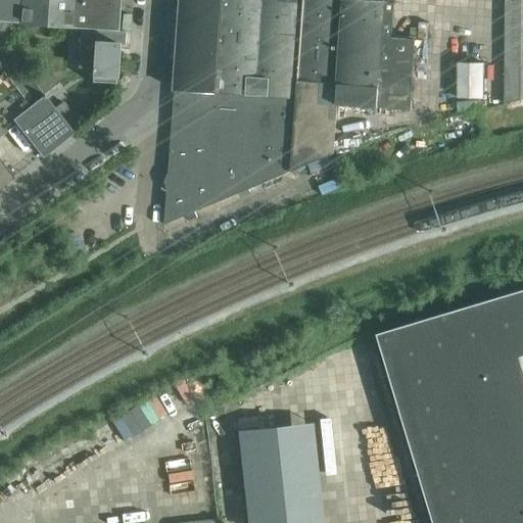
[(119,31),(120,0),(0,0),(0,21),(20,24),(20,25),(119,31)]
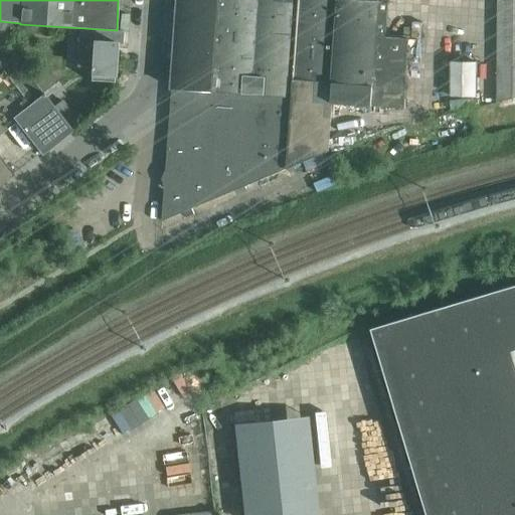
[(178,0),(172,89),(173,89),(212,91),(218,0),(178,0)]
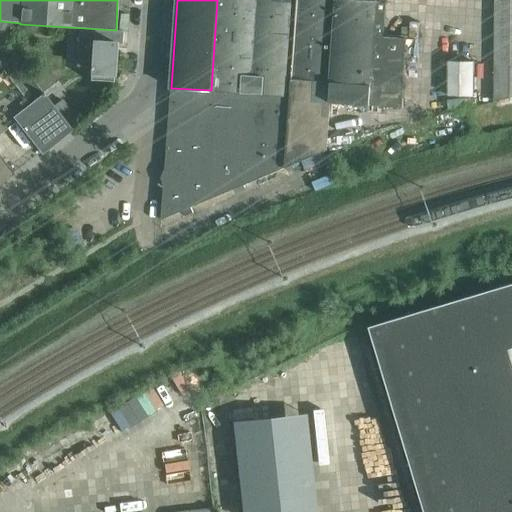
[(217,0),(211,90),(252,93),(258,0),(217,0)]
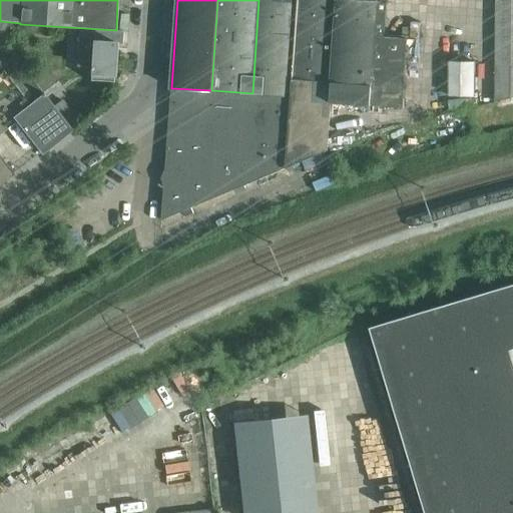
[(259,0),(252,93),(292,96),(293,78),(297,0),(259,0)]
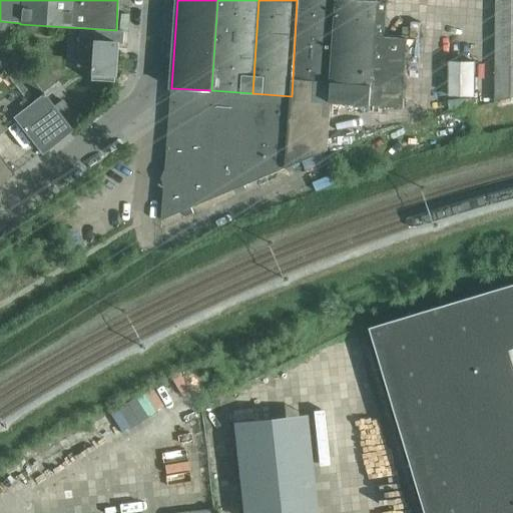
[(338,0),(297,0),(293,78),(333,82),(338,0)]
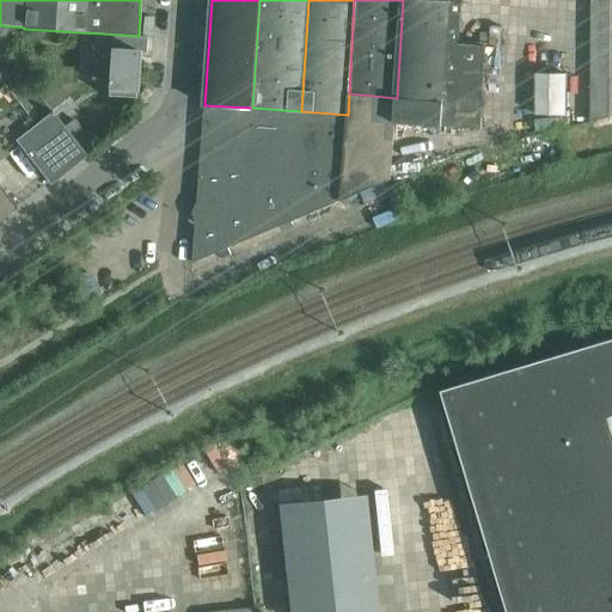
[(414,0),(403,0),(397,98),(395,122),(396,122),(441,126),(448,41),(451,2),(414,0)]
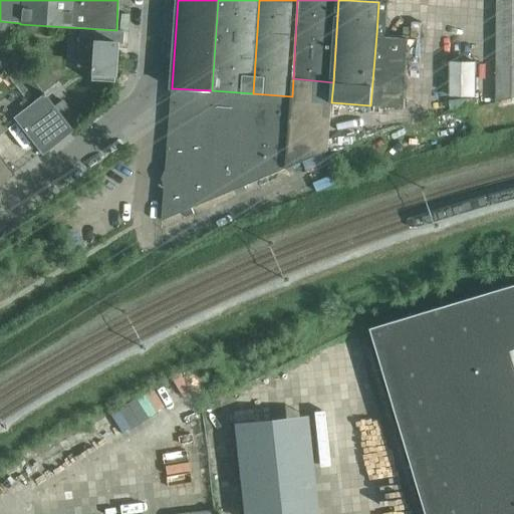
[(513,0),(497,0),(497,101),(513,97),(513,0)]
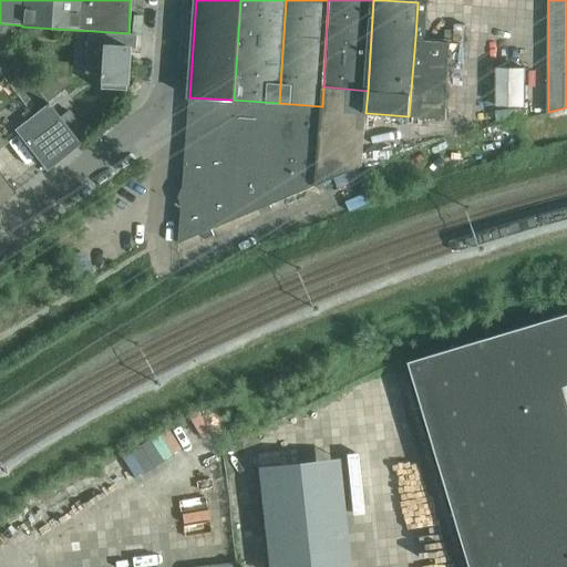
[(429,2),(418,2),(415,38),(425,39),(429,2)]
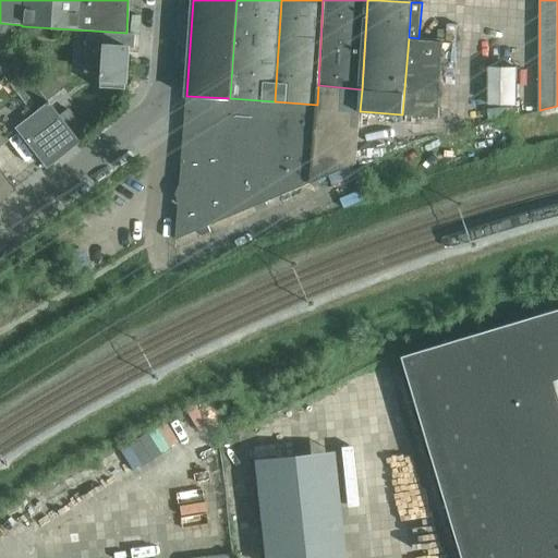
[(409,37),(402,114),(439,118),(446,29),(438,29),(438,39),(419,38),(409,37)]
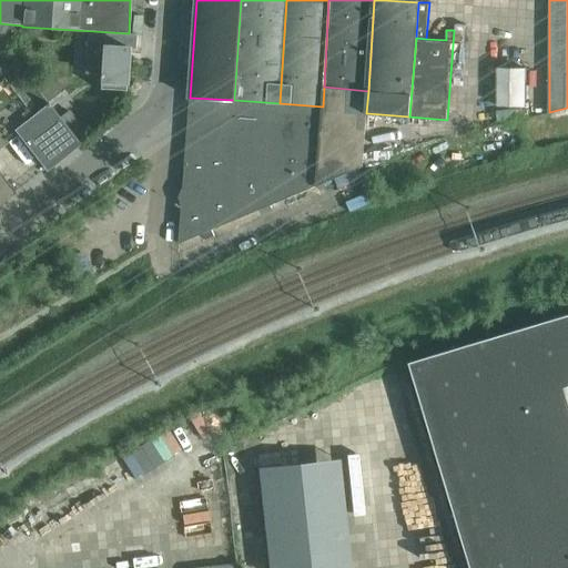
[(99,77),(100,77),(100,89),(125,90),(128,47),(117,47),(118,38),(89,36),(87,72),(99,73),(99,77)]
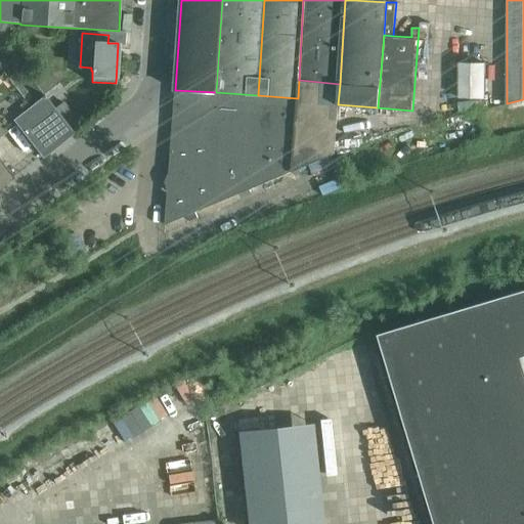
[(7,48),(0,53),(0,136),(7,132),(4,129),(14,121),(42,156),(73,132),(7,48)]
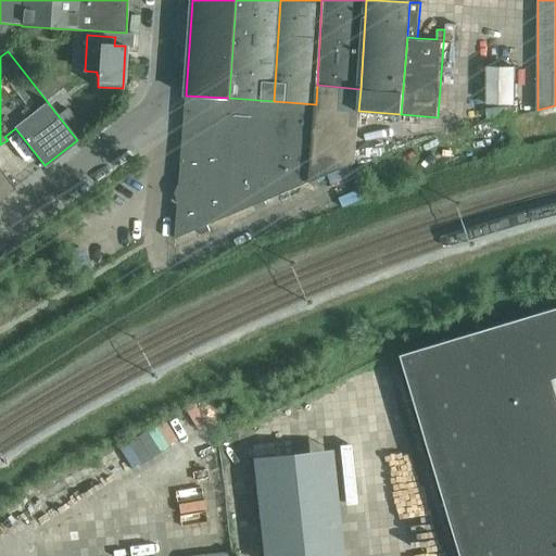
[(512,104),(514,104),(514,67),(512,67),(512,68),(489,68),(489,102),(512,103),(512,104)]
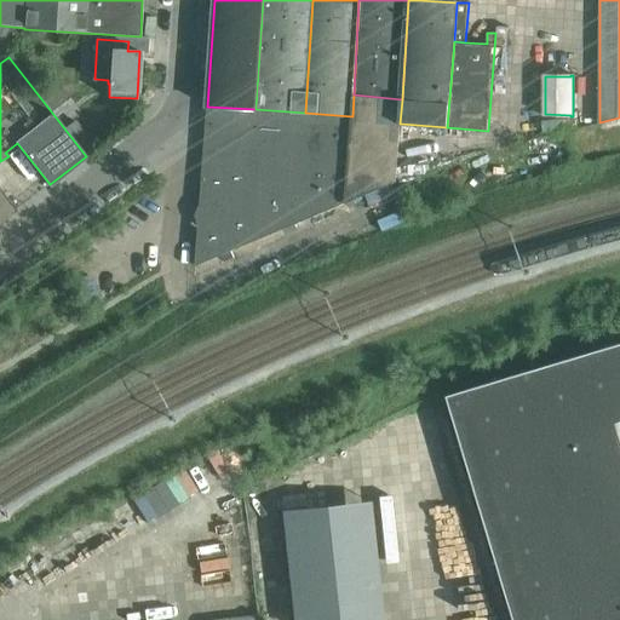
[(354,95),(352,116),(345,204),(396,182),(401,124),(400,124),(402,99),(354,95)]
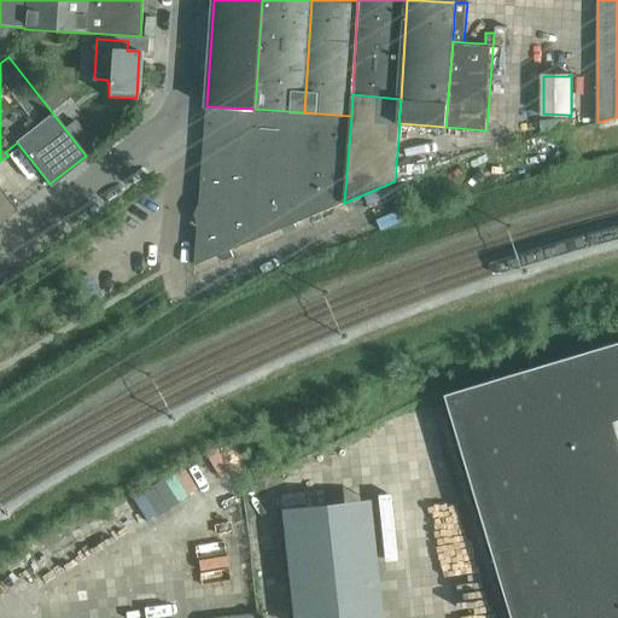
[(255,109),(208,106),(196,266),(344,203),(351,116),(304,112),(255,109)]
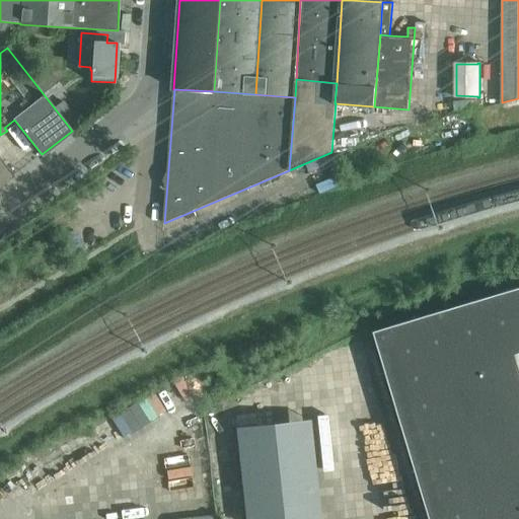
[(0,158),(0,186),(12,176),(13,177),(14,176),(0,158)]
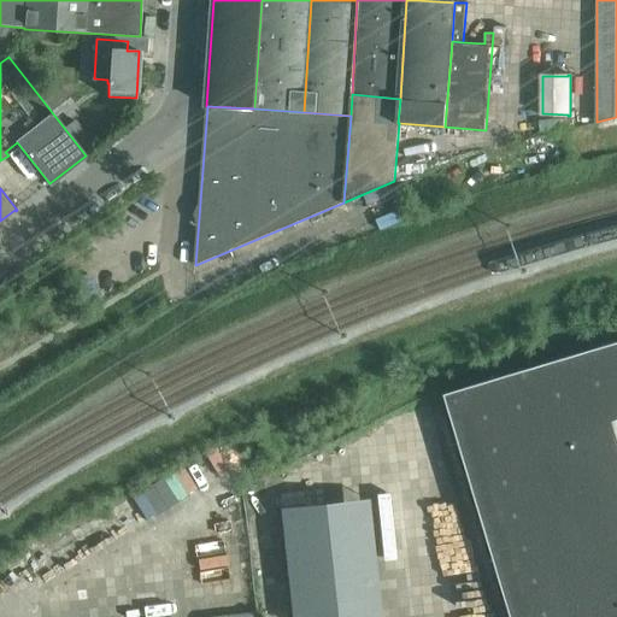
[(616,616),(616,341),(446,393),(512,616),(616,616)]
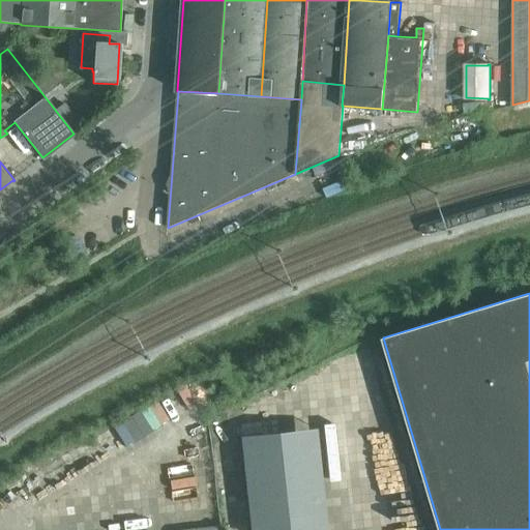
[(241,432),(251,529),(323,529),(329,529),(323,467),(335,466),(331,423),(241,432)]
